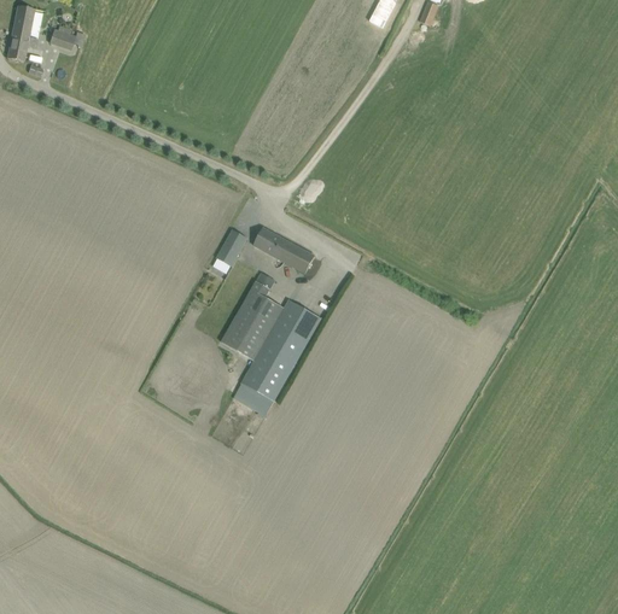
[(379,0),(369,19),(383,25),(396,0),(379,0)]
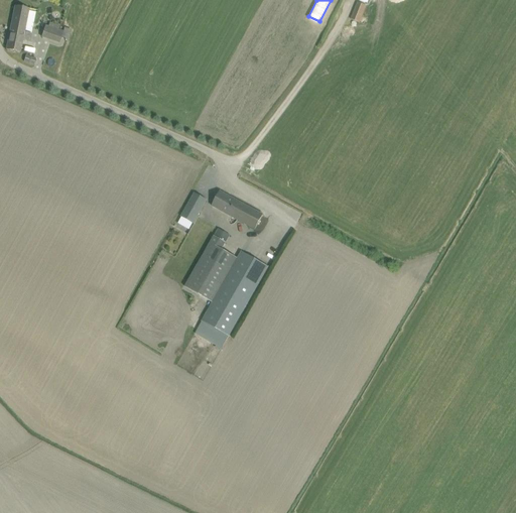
[(358,0),(351,16),(359,20),(362,13),(366,3),(360,0),(358,0)]
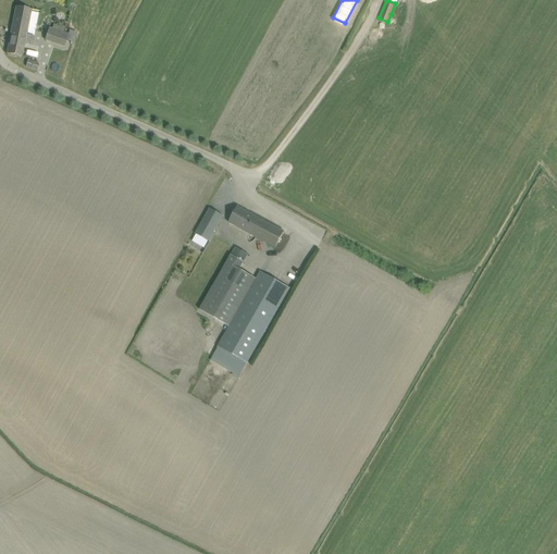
[(33,42),(35,33),(26,32),(32,7),(16,3),(7,51),(22,53),(24,40),(33,42)]
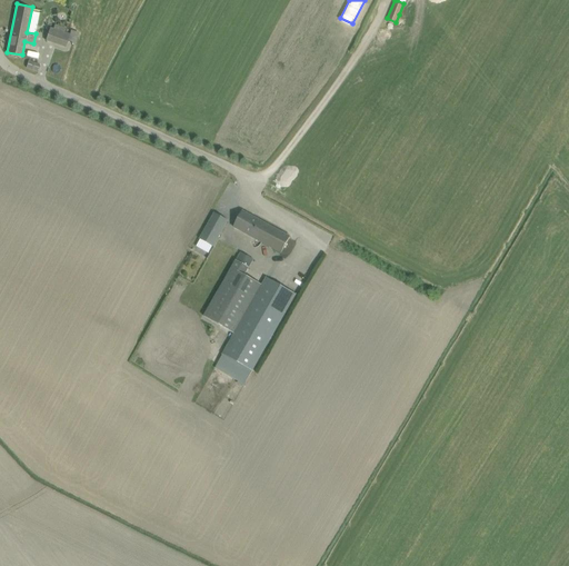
[(65,30),(67,26),(56,22),(53,27),(50,26),(46,38),(66,45),(69,31),(65,30)]
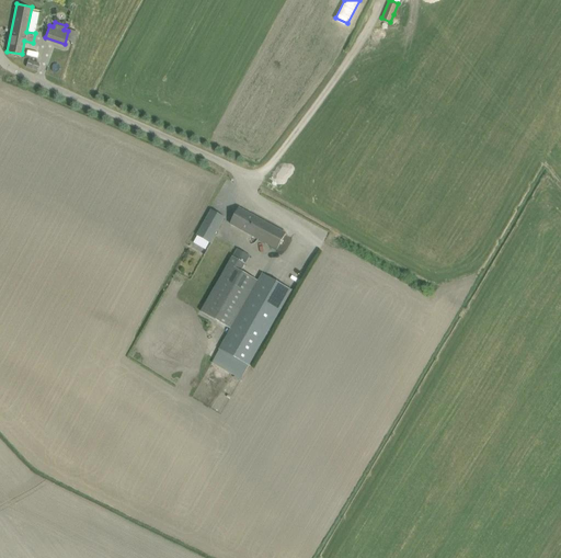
[(36,67),(38,61),(29,57),(26,64),(36,67)]
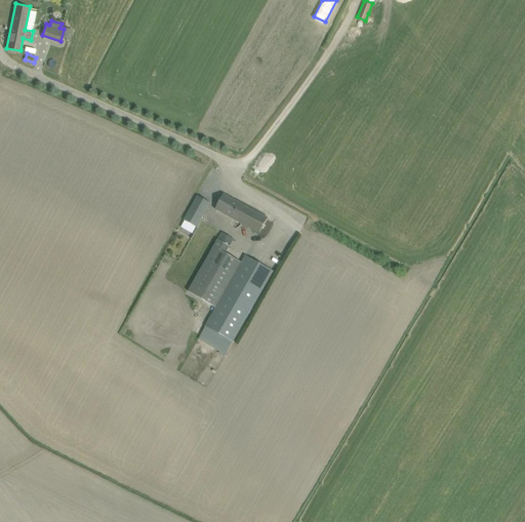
[(259,231),(263,225),(268,215),(224,192),(216,207),(259,231)]
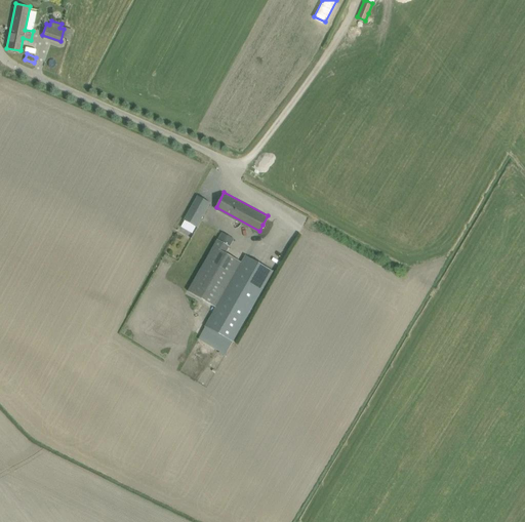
[(198,194),(185,217),(196,224),(209,200),(198,194)]
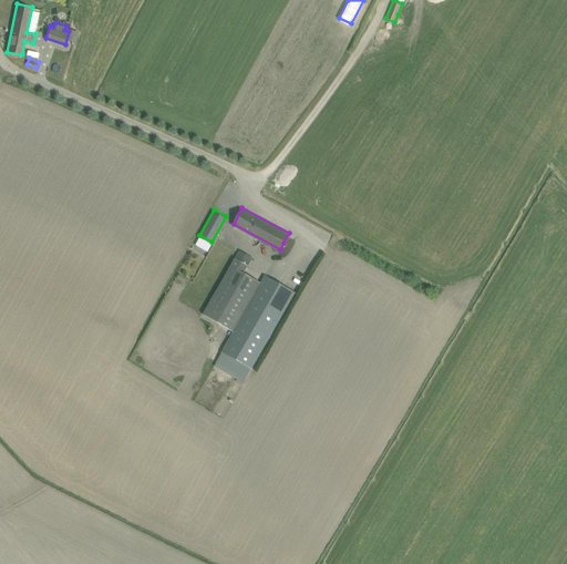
[(244,273),(249,264),(235,256),(216,289),(203,313),(233,329),(222,350),(251,367),(254,368),(257,363),(255,362),(272,329),(295,290),(265,274),(261,282),(244,273)]
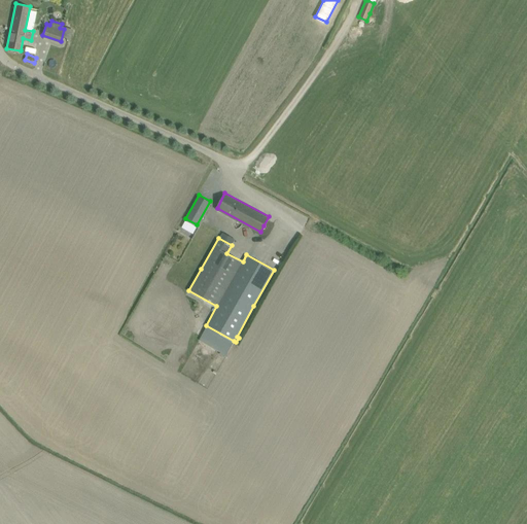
All buildings are outlined.
